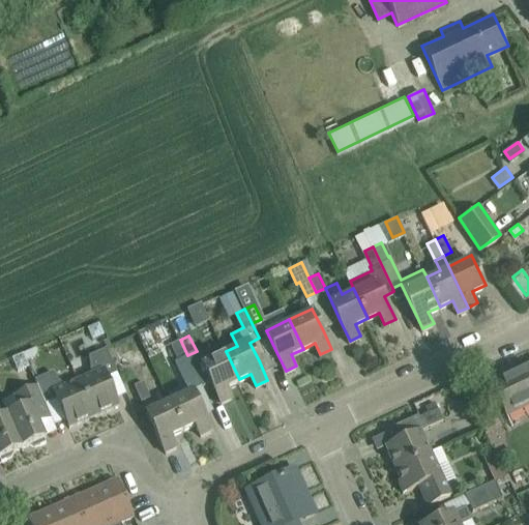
[(187,355),(180,340),(172,344),(179,359),(187,355)]
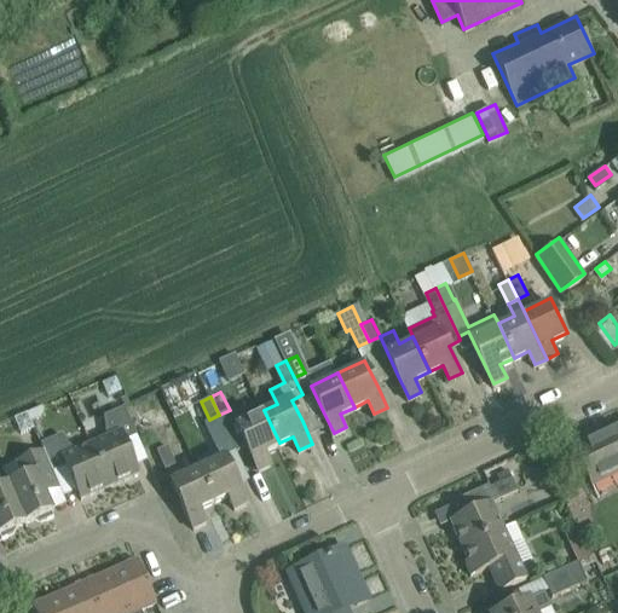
[(139,472),(125,438),(138,432),(126,403),(104,412),(108,434),(92,441),(110,484),(139,472)]
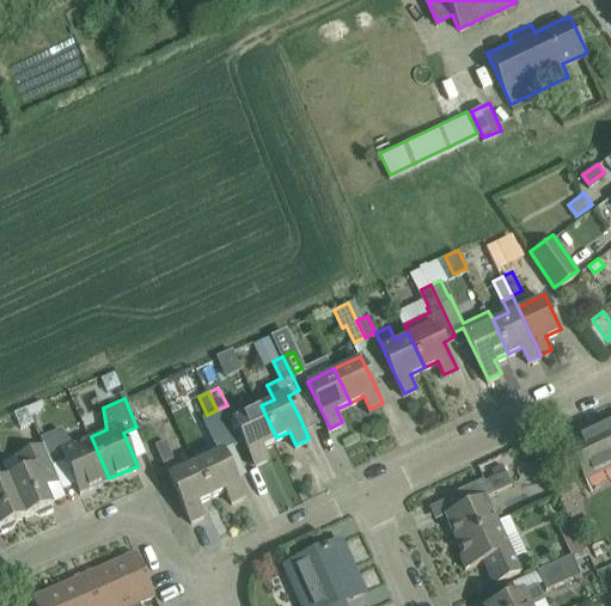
[(276,438),(261,405),(245,412),(239,399),(218,409),(234,444),(244,439),(256,464),(268,458),(262,445),(276,438)]
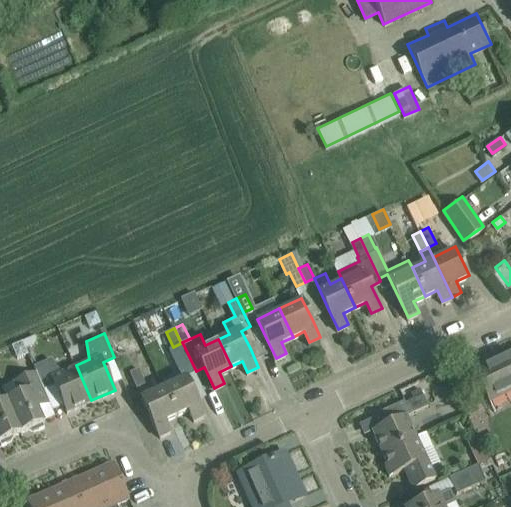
[(510,350),(475,367),(490,398),(510,388),(510,350)]
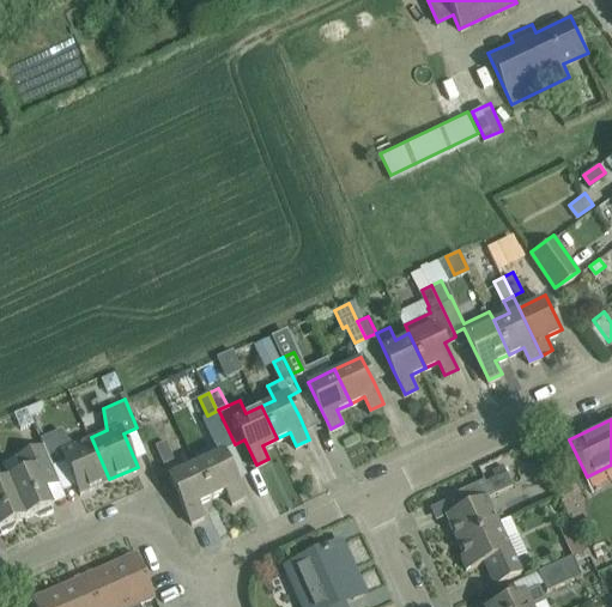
[(109,479),(91,437),(76,444),(62,426),(41,436),(43,442),(53,463),(66,459),(80,491),(109,479)]
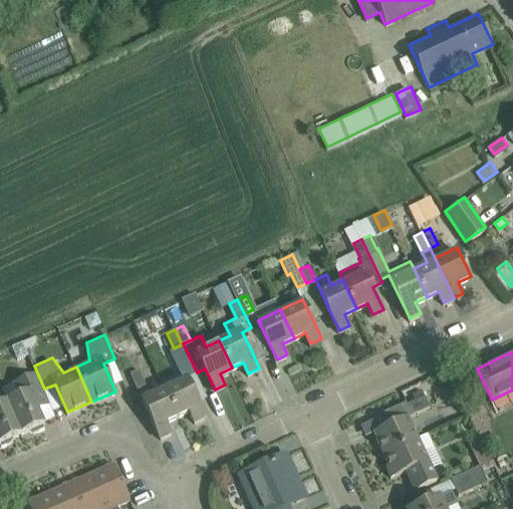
[(180,369),(185,378),(187,376),(196,372),(192,363),(180,369)]
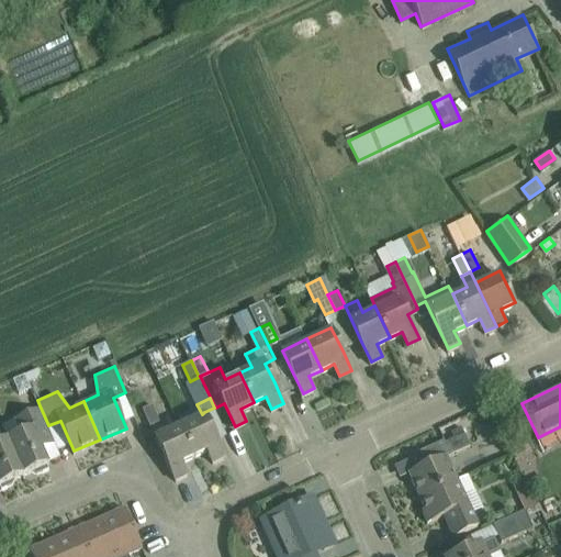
[(159,421),(152,403),(143,408),(149,425),(159,421)]
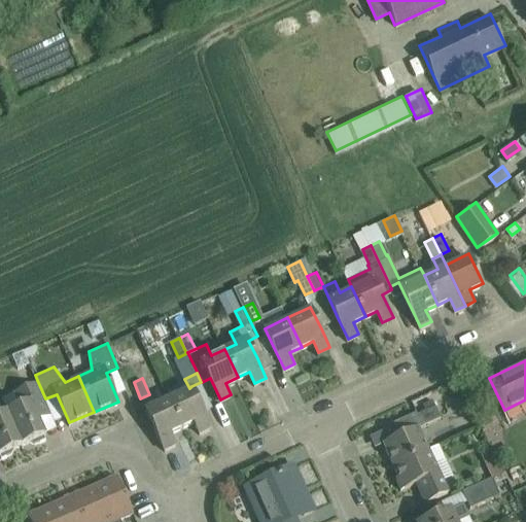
[(39,419),(50,414),(51,413),(45,398),(37,380),(13,390),(18,399),(14,407),(7,410),(23,443),(30,440),(35,442),(46,438),(44,433),(45,432),(39,419)]
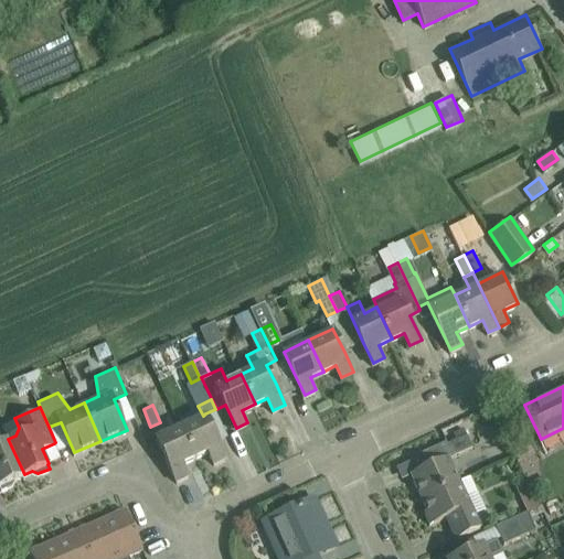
[(226,457),(205,414),(203,416),(181,426),(195,457),(209,450),(214,462),(226,457)]
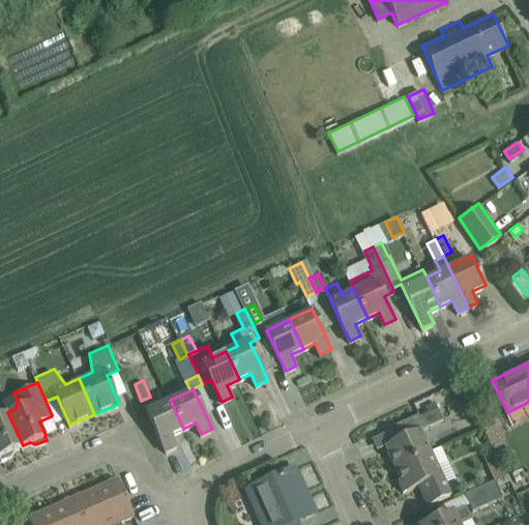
[(23,445),(7,412),(0,395),(0,455),(1,459),(12,455),(15,448),(23,445)]
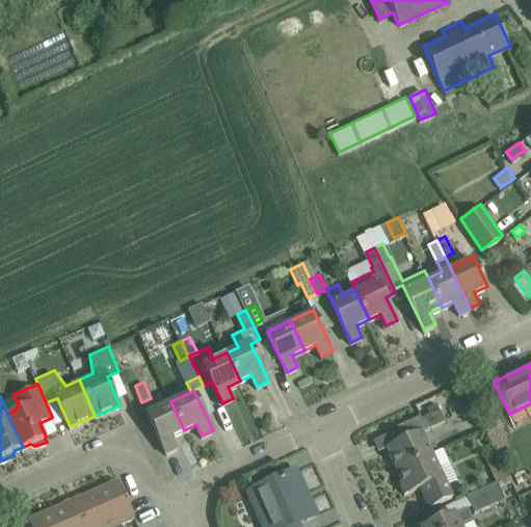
[(184,430),(170,401),(148,412),(166,452),(178,447),(173,436),(184,430)]
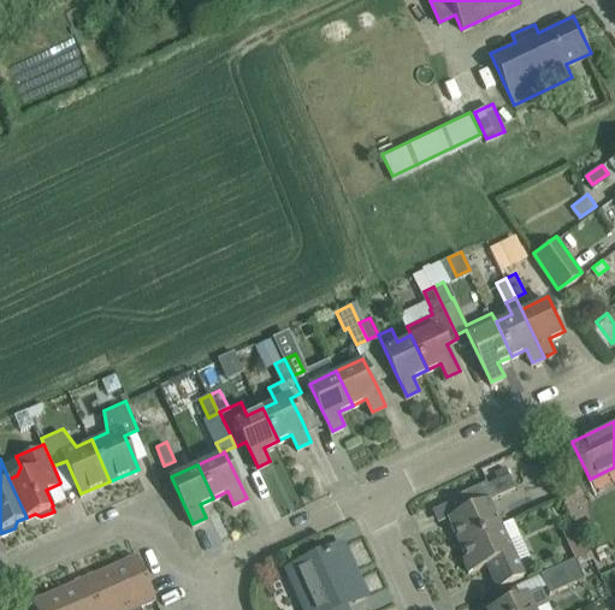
[(506,465),(495,469),(498,478),(509,473),(506,465)]
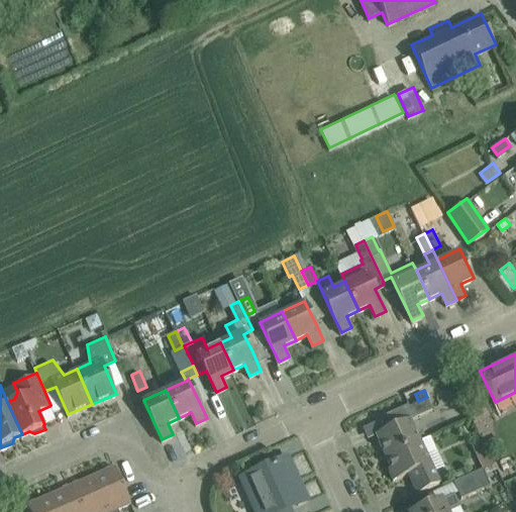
[(432,408),(427,397),(418,401),(410,405),(414,416),(432,408)]
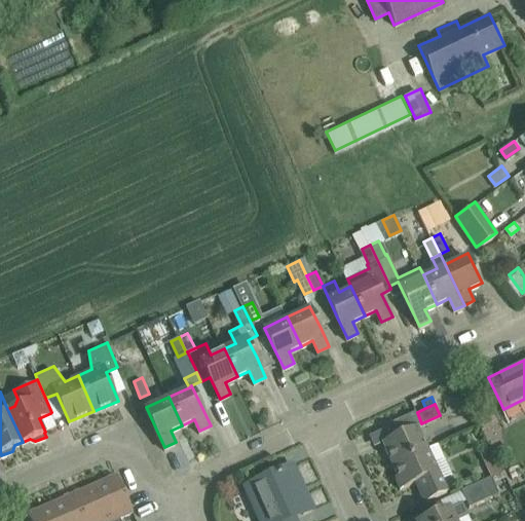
[(428,446),(418,424),(421,423),(417,412),(416,410),(387,422),(394,436),(383,441),(394,462),(428,446)]
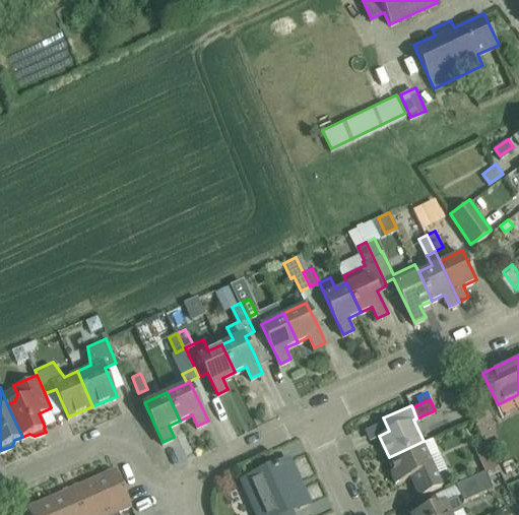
[(501,436),(488,443),(492,452),(506,446),(501,436)]
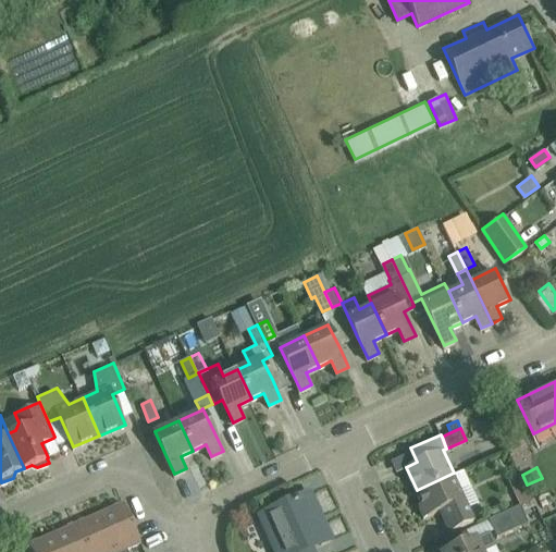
[(472,519),(464,498),(464,497),(454,473),(417,490),(422,503),(419,504),(424,515),(441,507),(451,529),(472,519)]
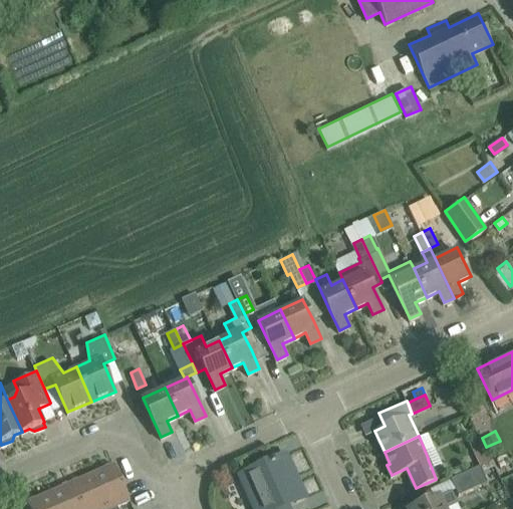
[(486,447),(475,452),(480,462),(491,457),(486,447)]
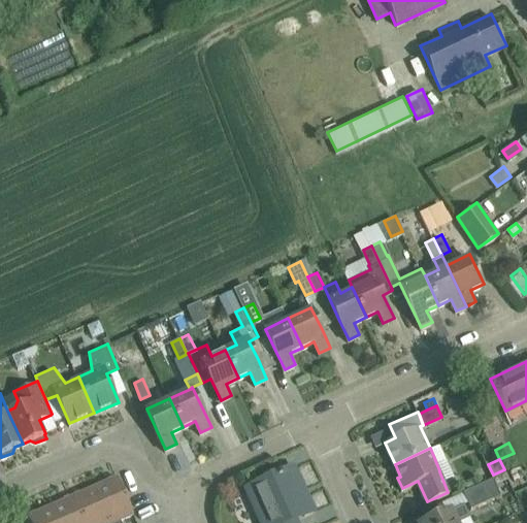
[(315,509),(294,464),(253,484),(265,513),(260,516),(263,522),(298,522),(296,517),(315,509)]
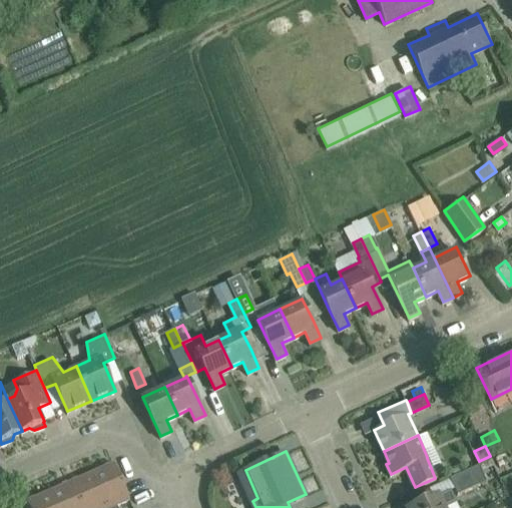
[(130,497),(114,461),(92,470),(108,507),(119,507),(117,503),(130,497)]
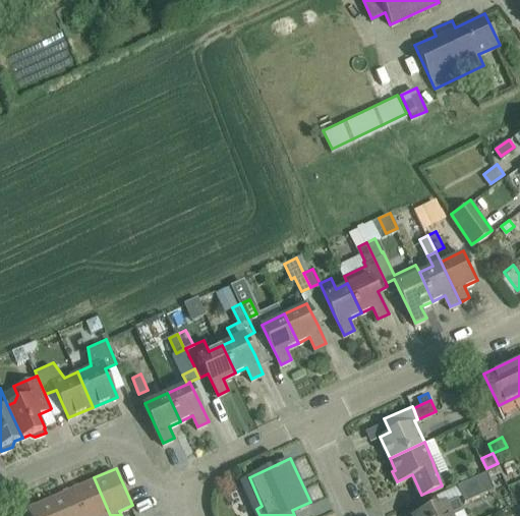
[(495,485),(486,468),(457,483),(465,500),(495,485)]
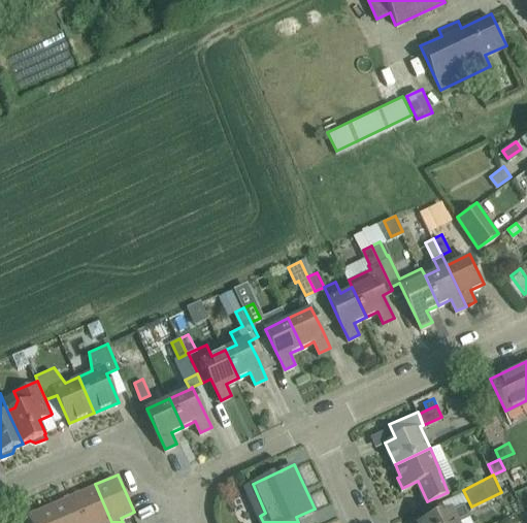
[(111,522),(95,484),(72,494),(85,522),(111,522)]
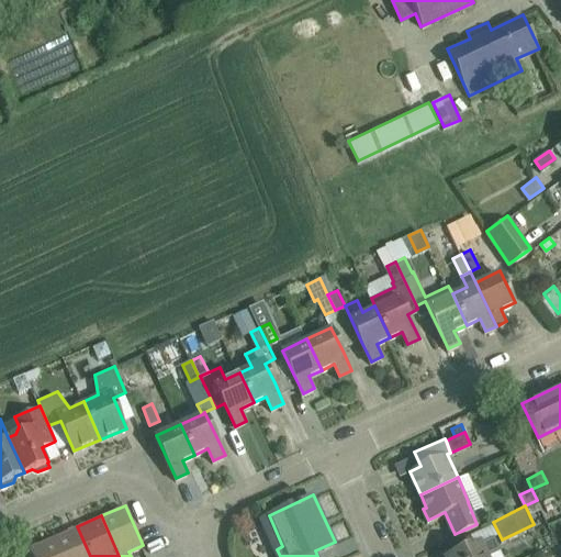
[(90,556),(77,526),(54,536),(63,556),(90,556)]
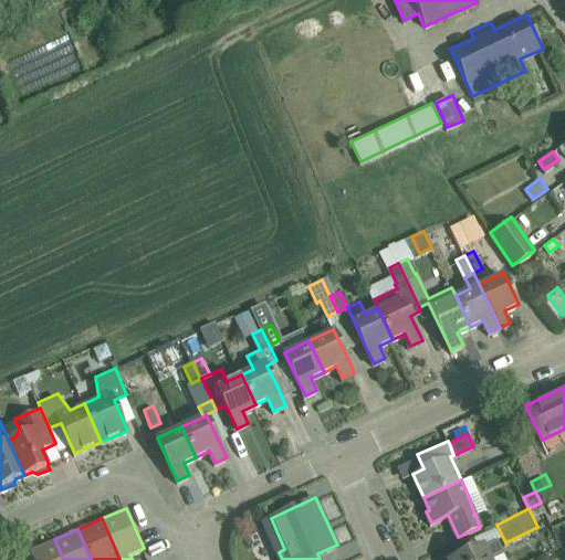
[(491,559),(491,558),(504,551),(499,538),(449,559),(491,559)]
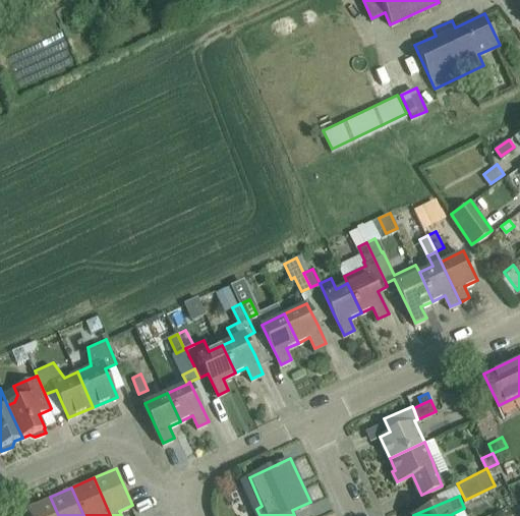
[(58,515),(50,497),(27,507),(31,515),(58,515)]
